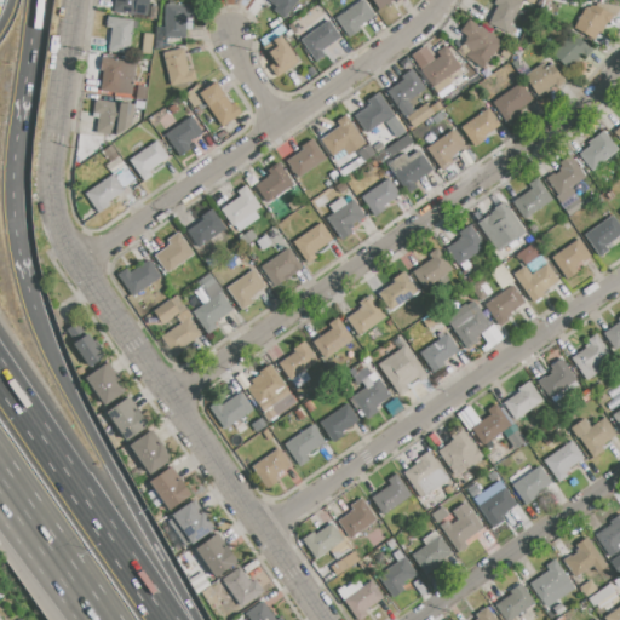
[(149,0),(148,15),(135,12),(133,15),(114,12),(115,0),(149,0)]
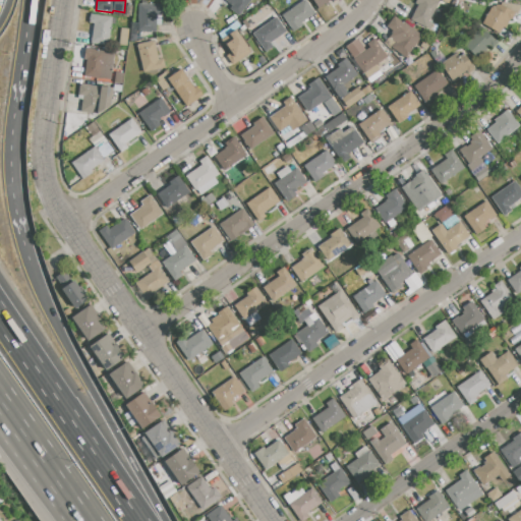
[(250,0),(238,15),(229,8),(231,5),(224,0),(250,0)]
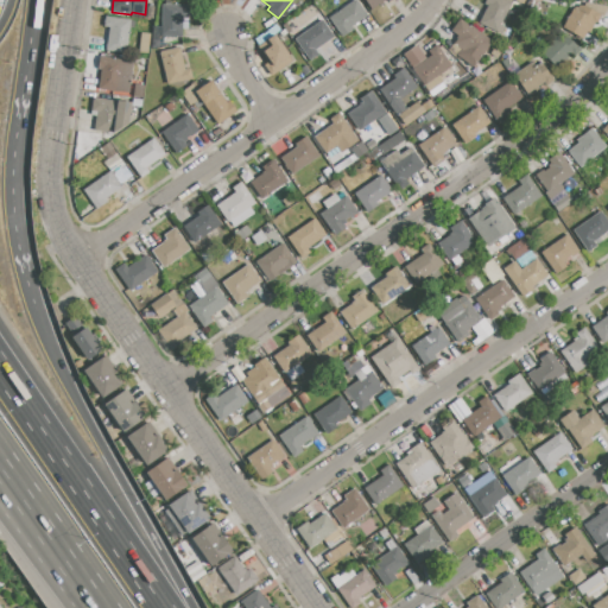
[(328,19),(353,0),(355,0),(368,16),(352,27),(354,30),(342,38),(328,19)]
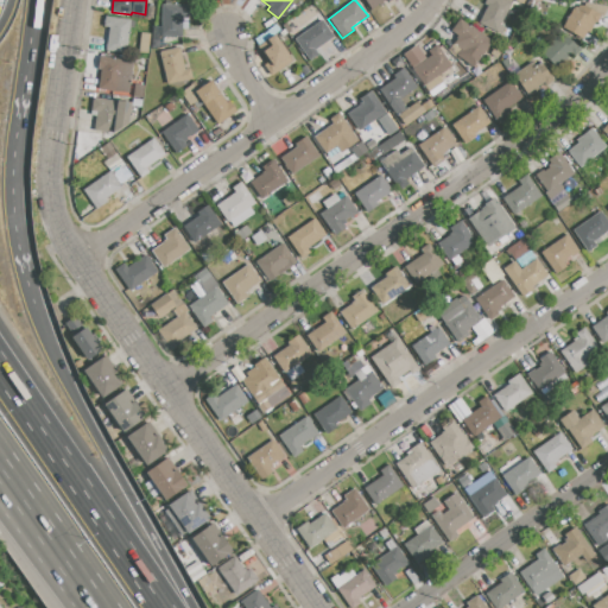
[(365,0),(392,0),(391,1),(390,0),(385,0),(372,10),(365,0)]
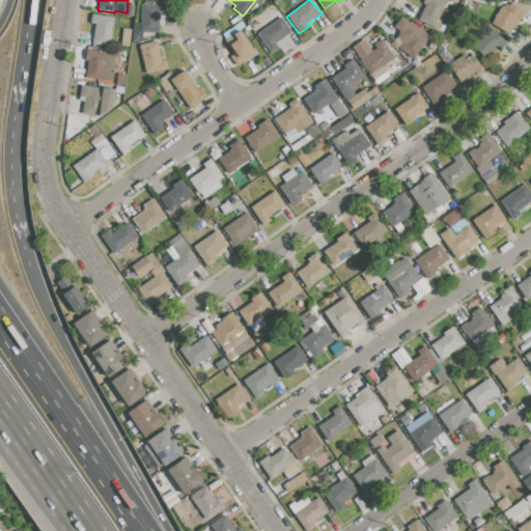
[(418,20),(426,3),(423,2),(424,0),(443,0),(447,2),(438,21),(441,23),(438,30),(418,20)]
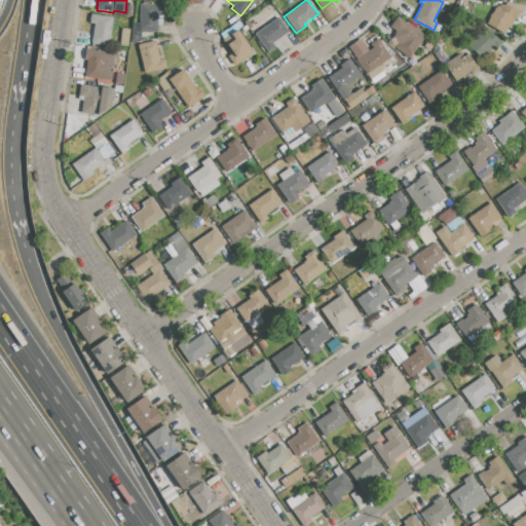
[(487,24),(496,6),(499,8),(502,3),(520,12),(516,20),(515,20),(510,29),(508,28),(504,34),(487,24)]
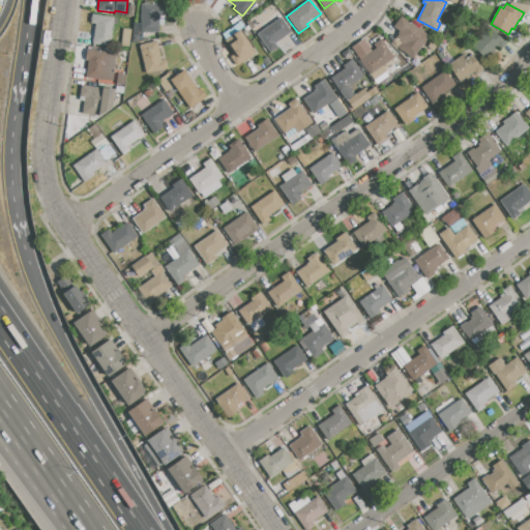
[(141,4),(164,4),(164,19),(159,19),(159,32),(141,32),(141,4)]
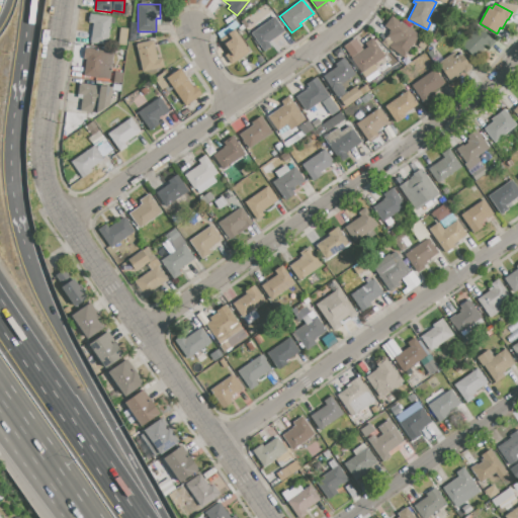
[(90,14),(114,17),(113,24),(110,24),(107,46),(90,44),(93,24),(88,23),(90,14)]
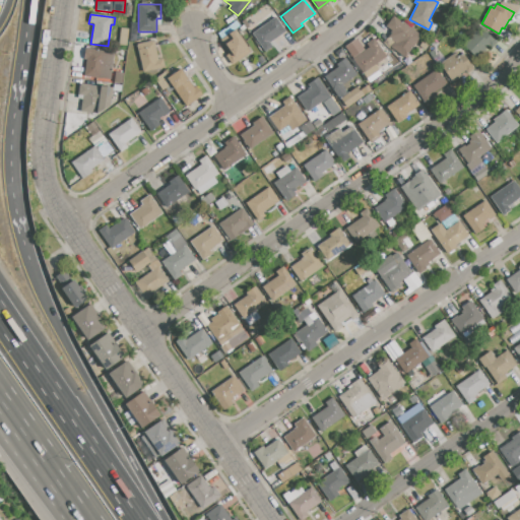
[(393,16),(420,36),(405,57),(390,47),(389,48),(383,44),(387,37),(389,38),(393,33),(386,27),(393,16)]
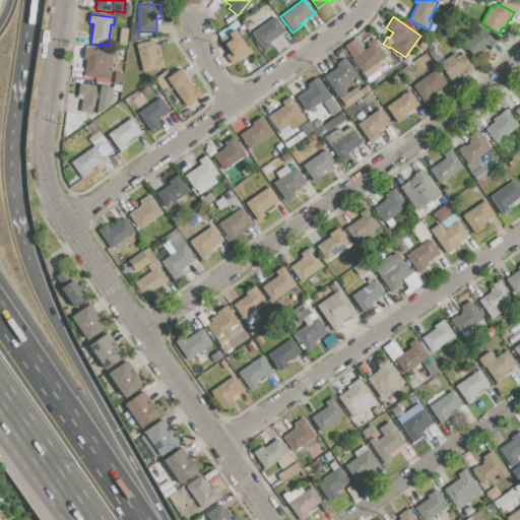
[(251,35),(275,17),(285,31),(270,43),(272,47),(264,53),(251,35)]
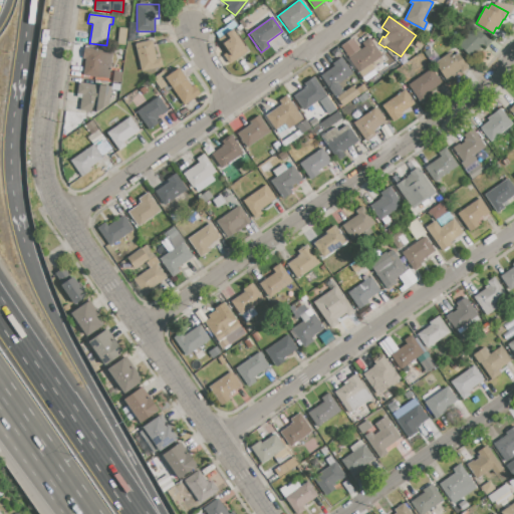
[(119,28),(127,29),(124,45),(116,44),(119,28)]
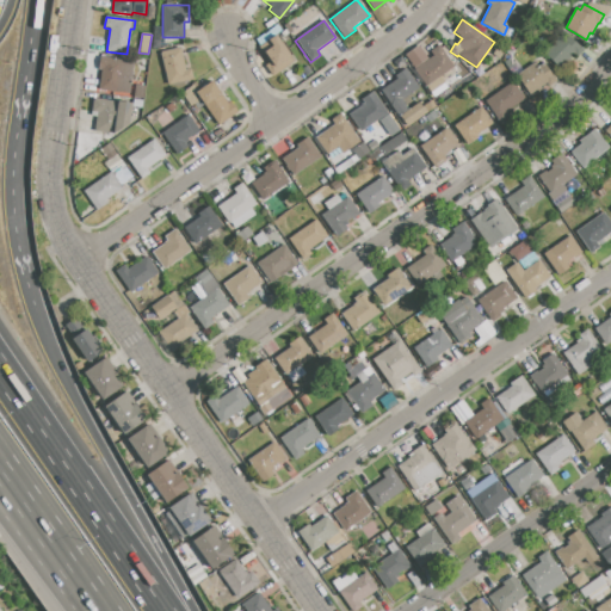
[(560,68),(547,56),(567,35),(584,50),(576,59),(572,55),(560,68)]
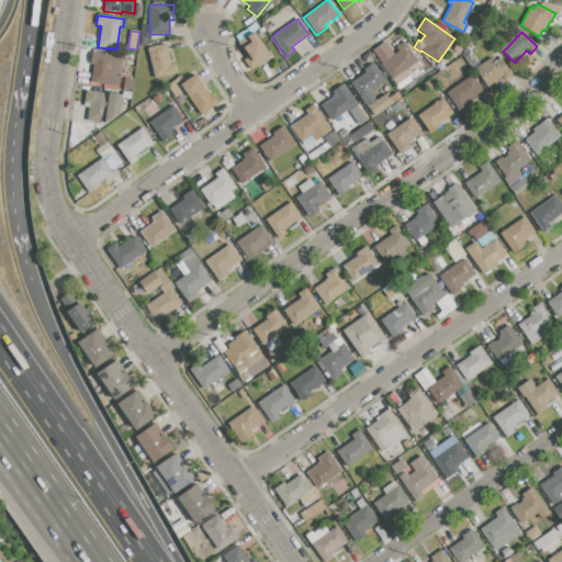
[(255,33),(271,55),(250,69),(244,60),(248,57),(238,45),(255,33)]
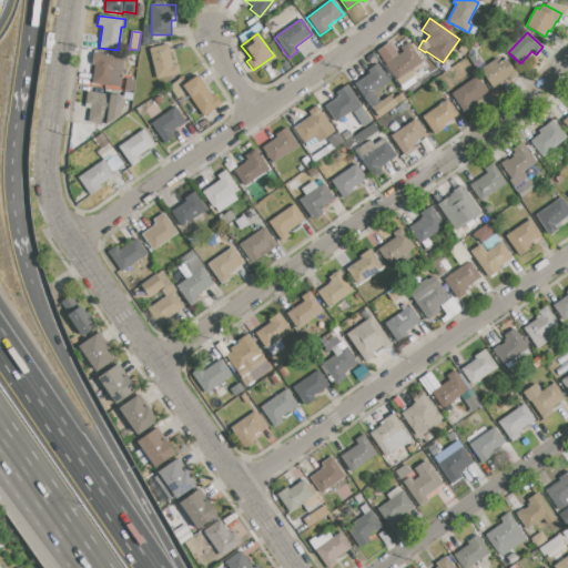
[(477,51),(487,39),(493,43),(489,48),(492,49),(488,52),(486,51),(483,54),(477,51)]
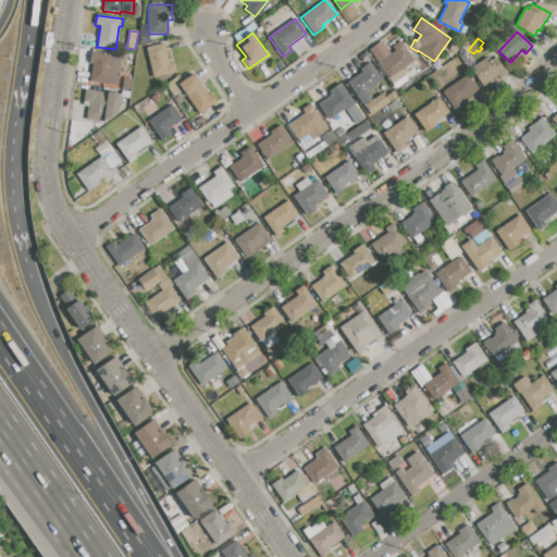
[(378,62),(395,50),(393,47),(400,41),(415,60),(390,78),(378,62)]
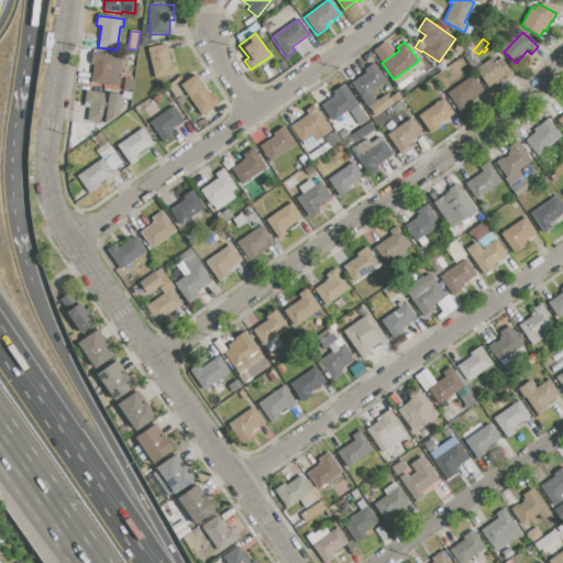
[(147,50),(166,45),(170,65),(176,63),(178,73),(155,78),(147,50)]
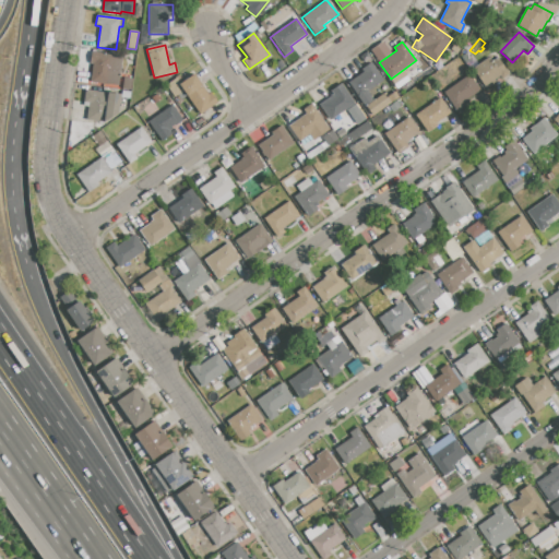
[(91,52),(122,57),(118,86),(91,82),(93,64),(90,64),(91,52)]
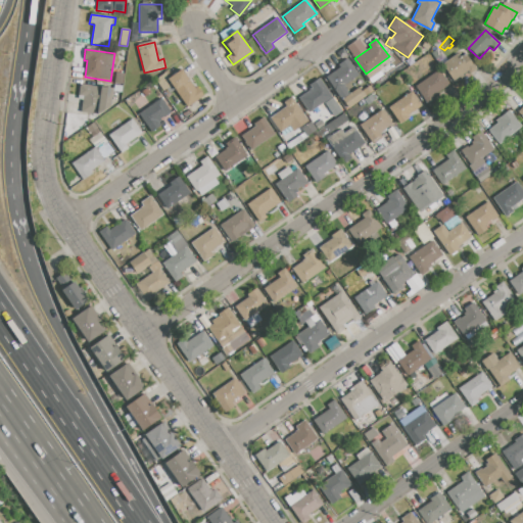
[(431,53),(436,50),(440,56),(435,59),(431,53)]
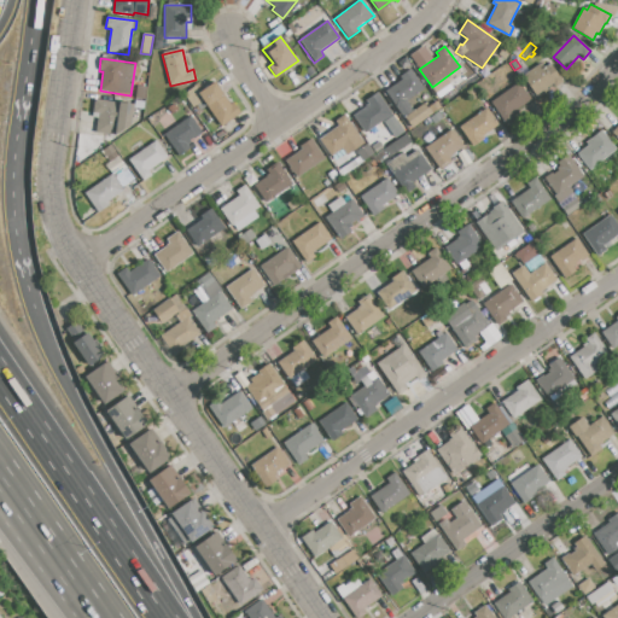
[(523,76),(541,64),(543,68),(551,63),(564,81),(555,88),(552,83),(536,95),(523,76)]
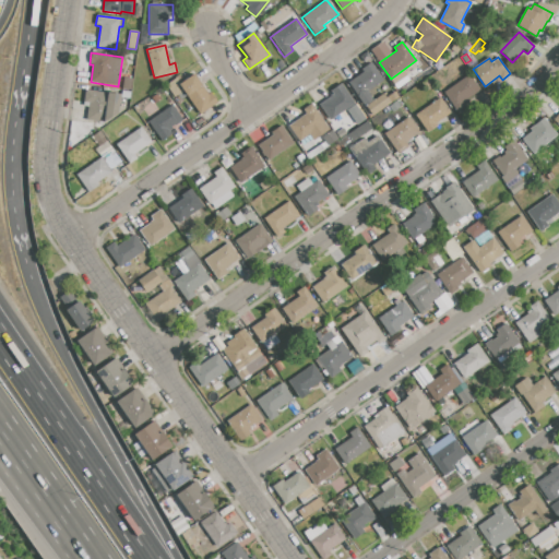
[(346,84),(364,72),(360,69),(370,62),(383,80),(367,92),(373,100),(364,108),(346,84)]
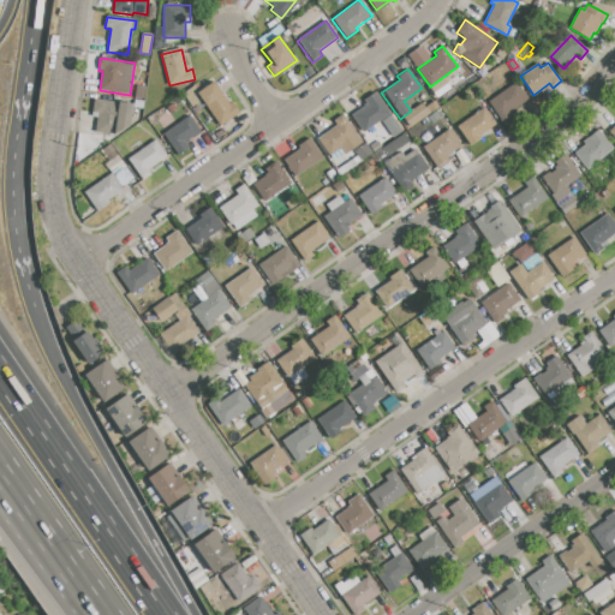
[(197,93),(214,81),(228,103),(232,101),(239,112),(219,125),(197,93)]
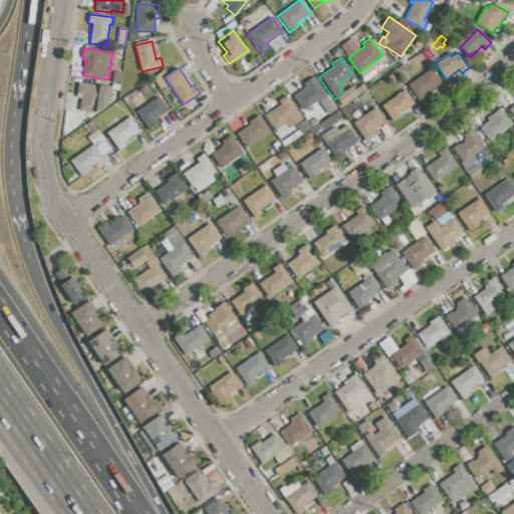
[(409,85),(431,69),(441,83),(426,94),(428,97),(421,102),(409,85)]
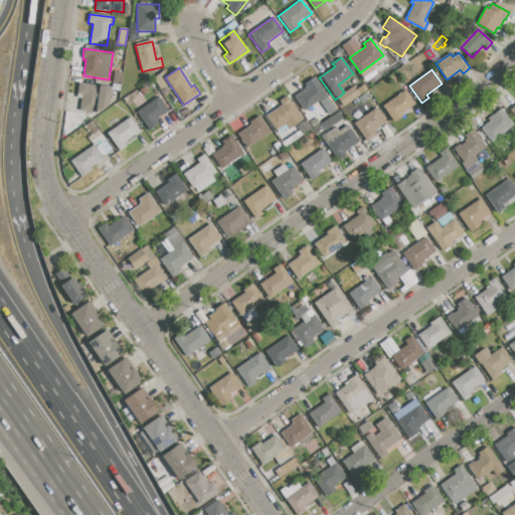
[(114,71),(122,72),(121,83),(113,82),(114,71)]
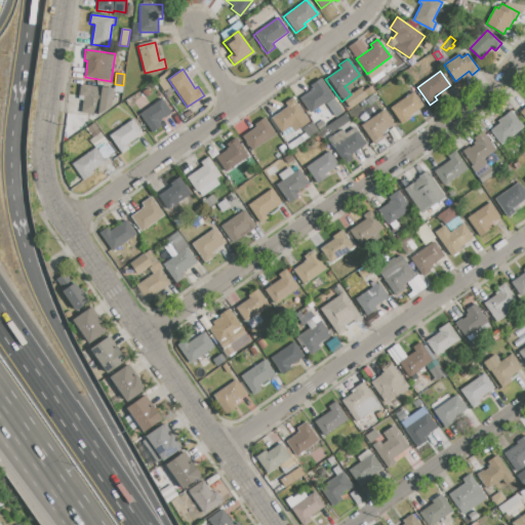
[(298,99),(313,89),(310,85),(320,79),(332,96),(310,113),(298,99)]
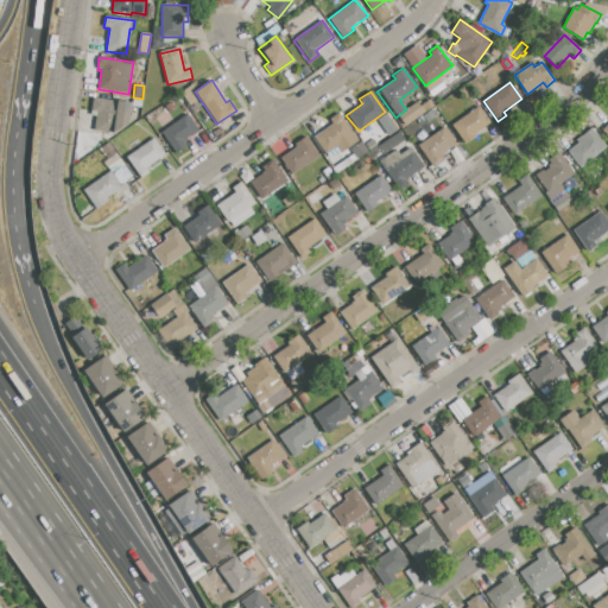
[(396,118),(406,109),(417,101),(420,106),(430,97),(435,105),(404,127),(396,118)]
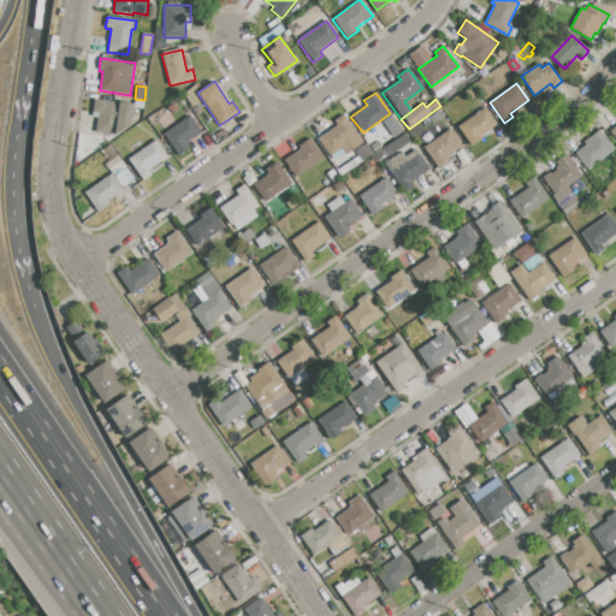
[(101,100),(134,105),(131,124),(114,135),(95,132),(98,118),(92,117),(94,100),(101,100)]
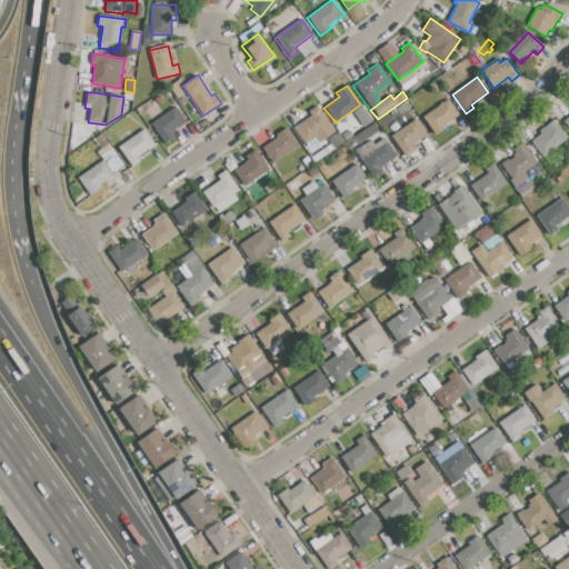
[(421,118),(448,99),(458,115),(443,125),(446,128),(433,136),(421,118)]
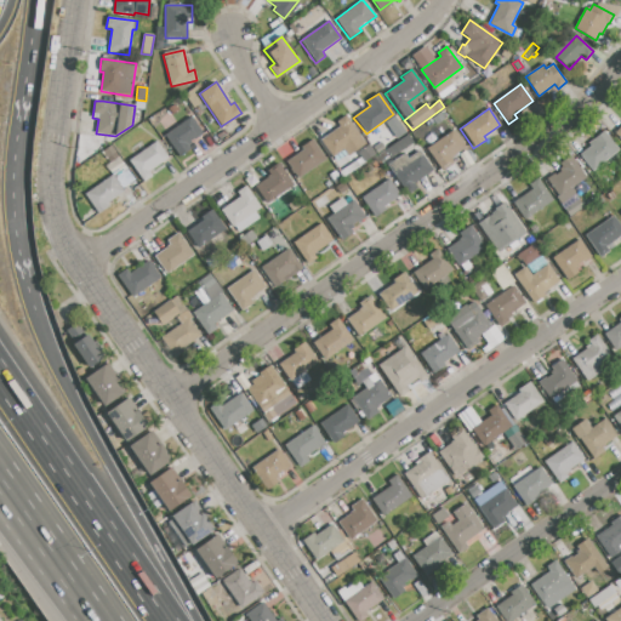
[(320,140),(340,126),(336,123),(346,115),(365,143),(347,157),(343,149),(334,157),(320,140)]
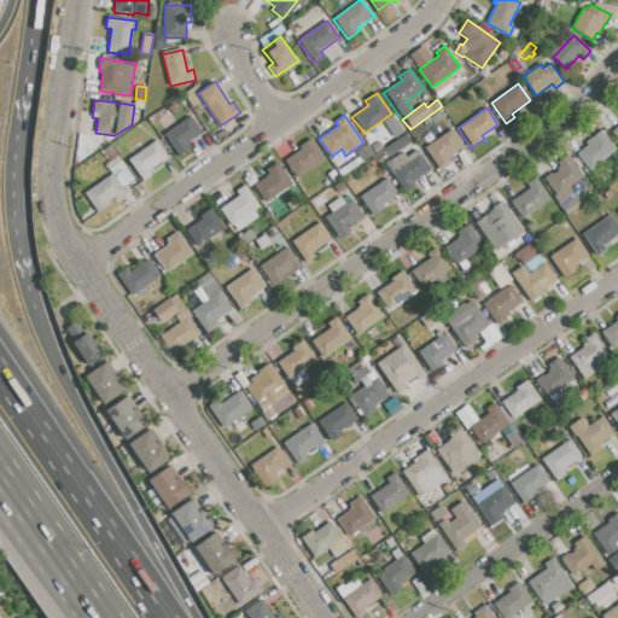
[(164,134),(191,116),(203,132),(194,138),(194,136),(185,143),(190,149),(180,156),(164,134)]
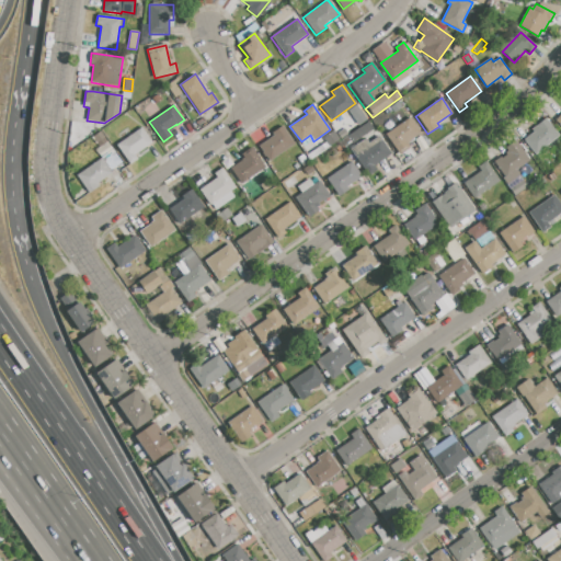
[(386,134),(411,117),(421,133),(407,142),(410,147),(400,155),(386,134)]
